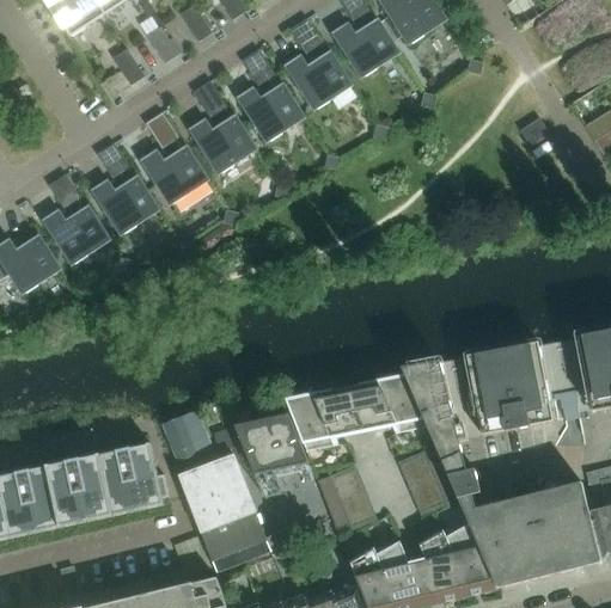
[(46,0),(69,35),(104,12),(95,0),(46,0)]
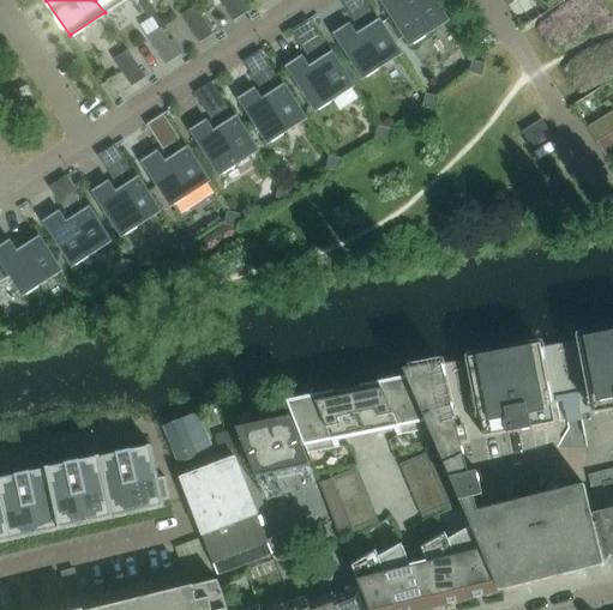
[(95,0),(104,12),(122,0),(95,0)]
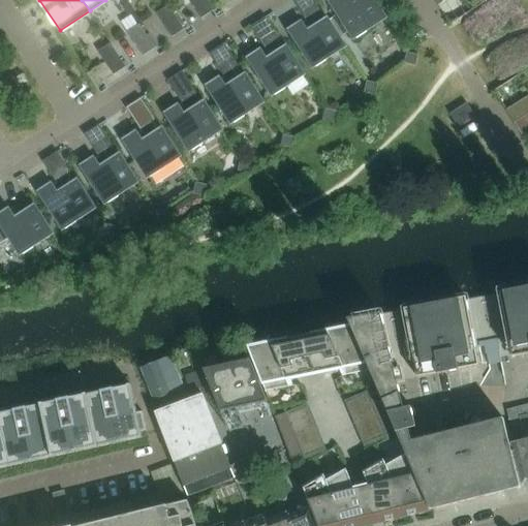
[(212,8),(207,0),(190,0),(200,16),(212,8)]
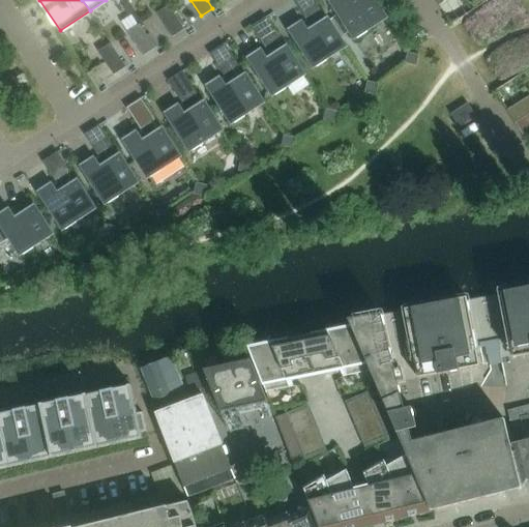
[(344,45),(314,0),(294,0),(306,20),(301,23),(300,21),(289,28),(313,64),(344,45)]
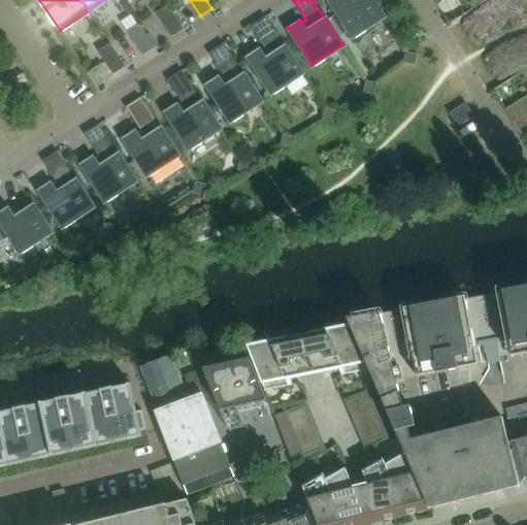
[(383,17),(371,0),(329,0),(352,36),(383,17)]
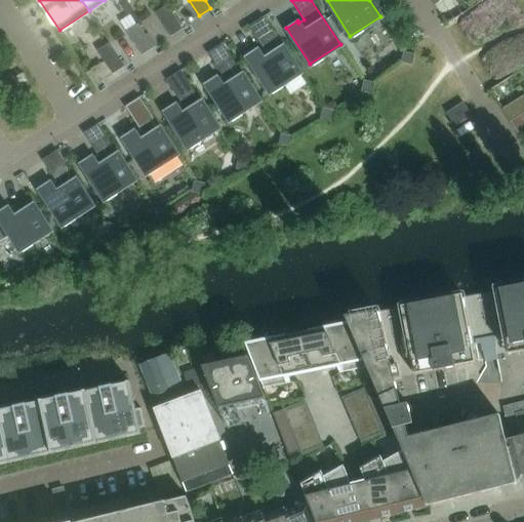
[(169,35),(182,27),(166,3),(154,11),(169,35)]
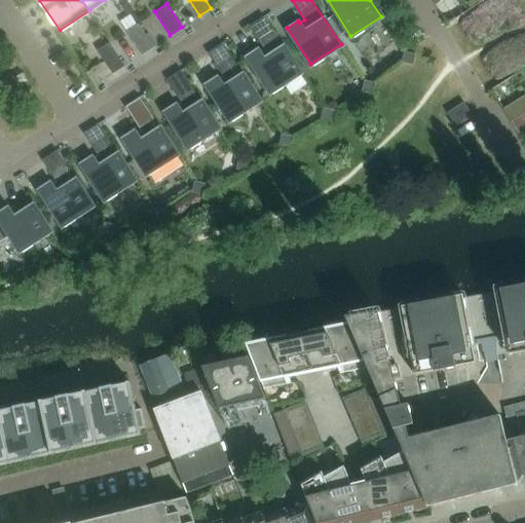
[(300,72),(263,14),(249,24),(263,47),(258,50),(257,48),(247,55),(269,92),(300,72)]
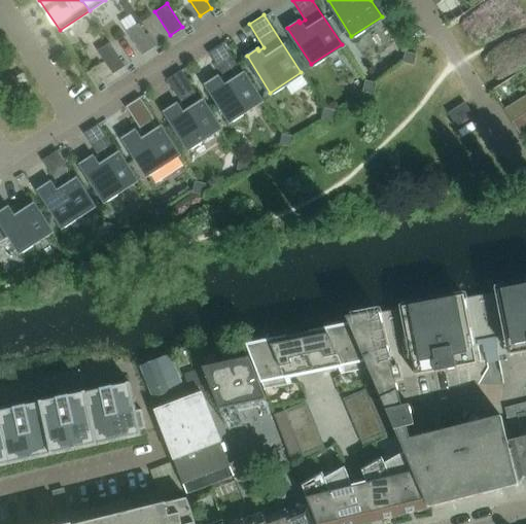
[(141,54),(153,45),(138,22),(126,30),(141,54)]
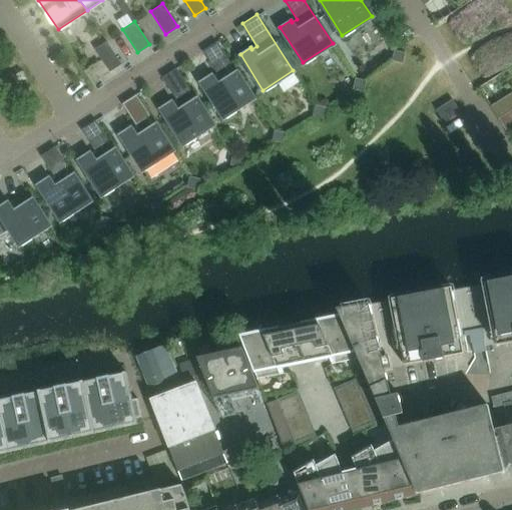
[(109,70),(120,62),(105,39),(94,47),(109,70)]
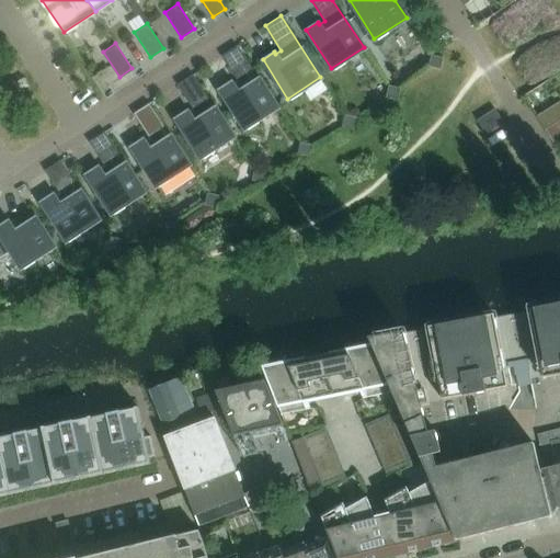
[(276,106),(237,44),(220,54),(238,80),(232,84),(230,82),(219,89),(244,128),(276,106)]
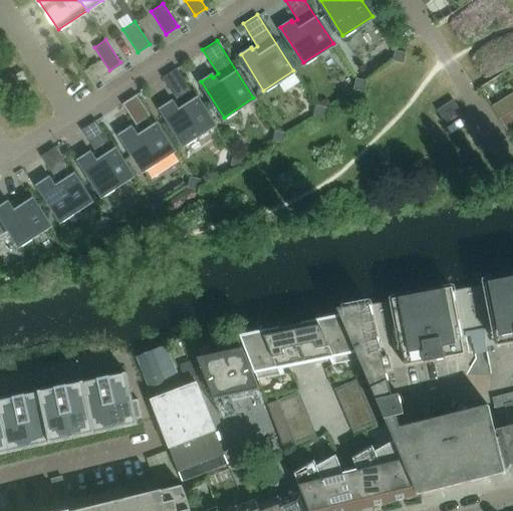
[(405,51),(394,49),(392,59),(402,62),(405,51)]
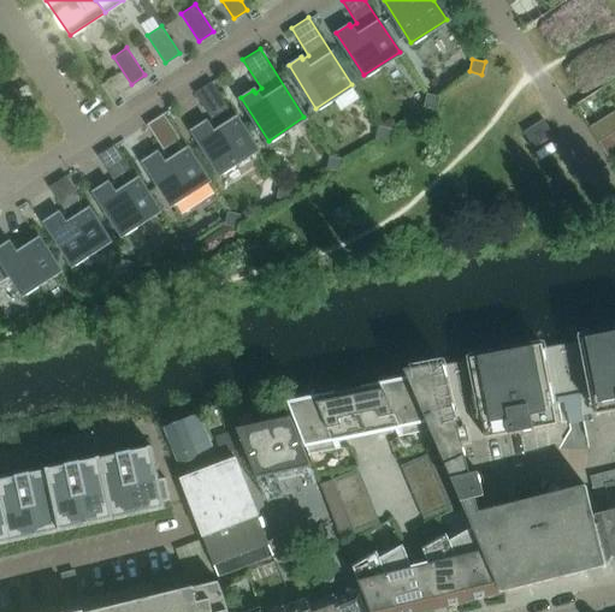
[(255,149),(211,79),(194,91),(212,120),(206,124),(205,122),(193,130),(220,172),(255,149)]
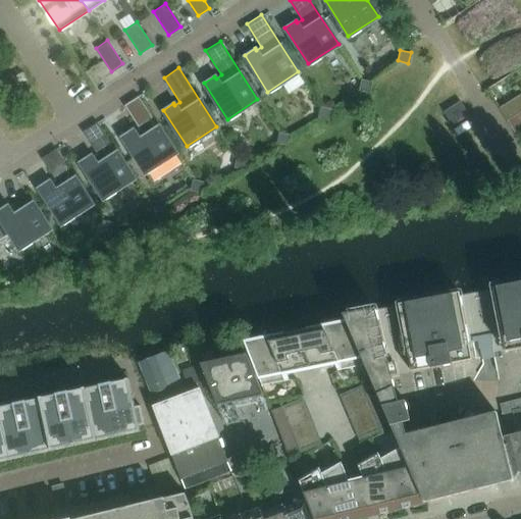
[(371,81),(360,79),(358,89),(369,91),(371,81)]
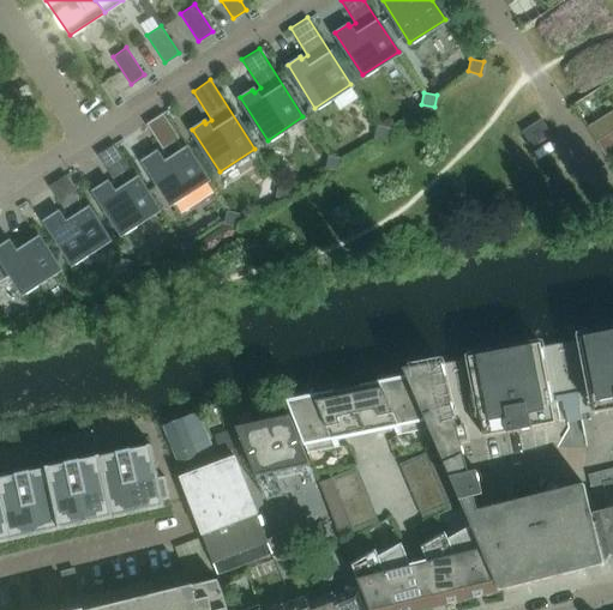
[(594,139),(612,126),(612,108),(612,107),(586,125),(594,139)]
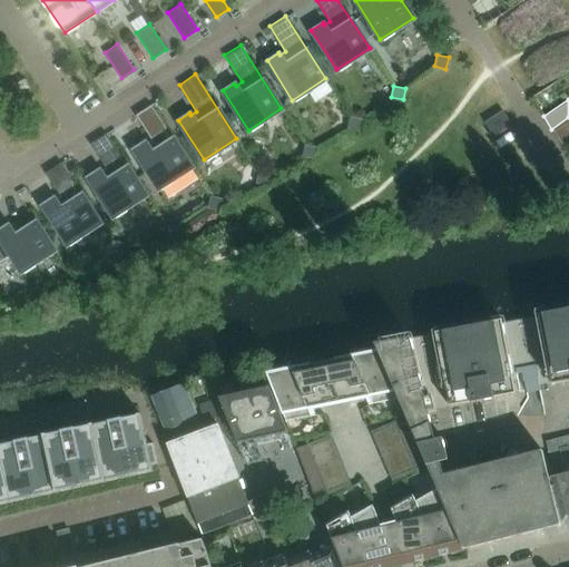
[(192,167),(150,103),(135,114),(151,140),(146,144),(145,142),(133,148),(158,188),(192,167)]
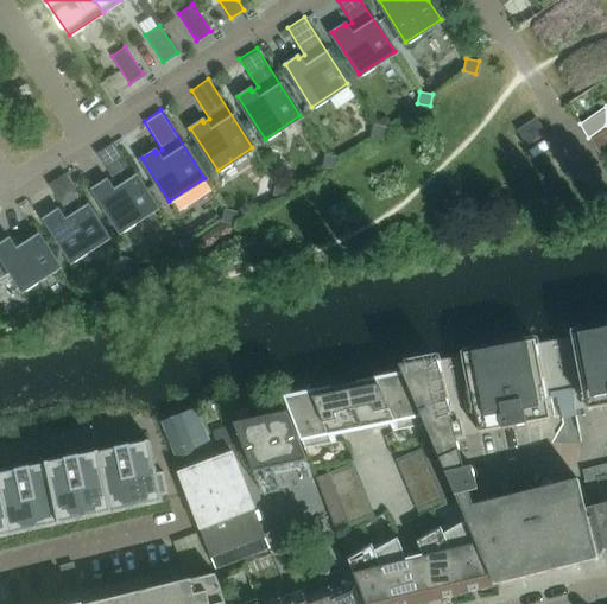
[(516,128),(526,144),(545,131),(535,115),(516,128)]
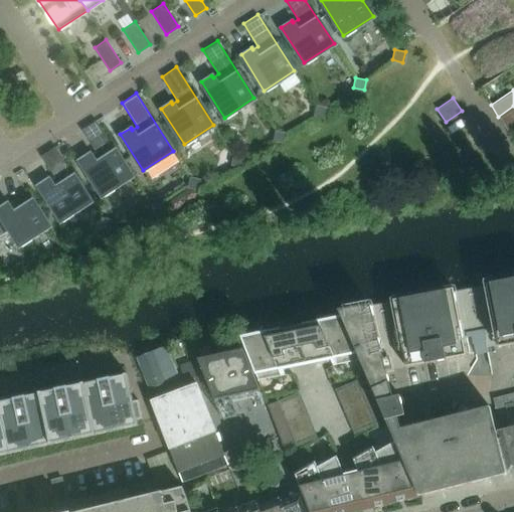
[(326,107),(316,104),(313,115),(324,117),(326,107)]
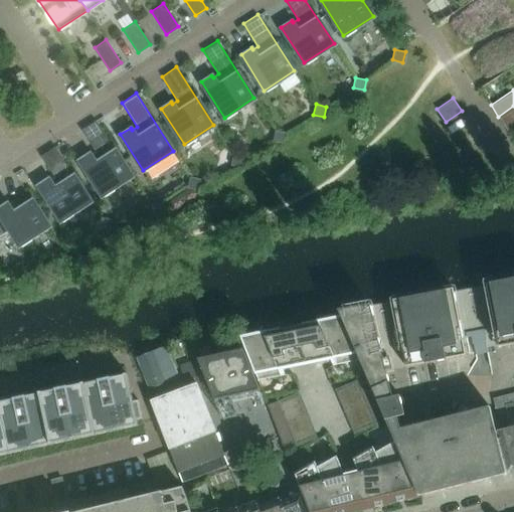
[(513,123),(513,106),(498,117),(506,129),(513,123)]
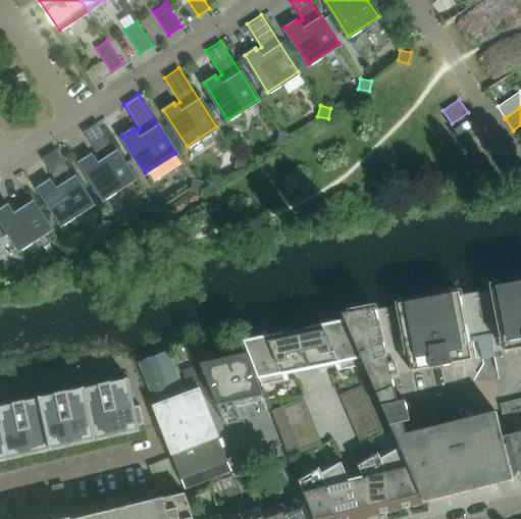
[(80,161),(103,198),(134,178),(97,120),(82,131),(97,154),(92,157),(91,155),(80,161)]
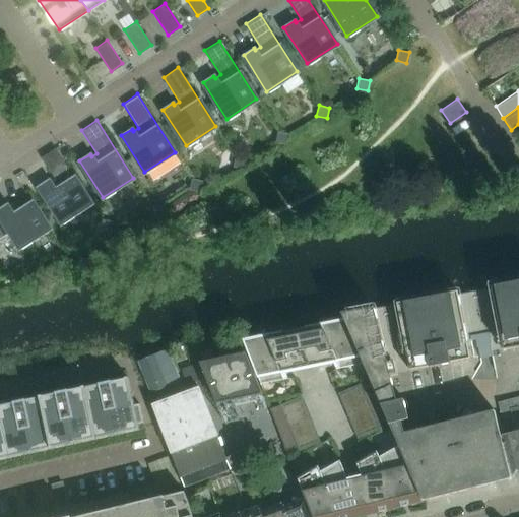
[(287,133),(277,131),(275,141),(285,143),(287,133)]
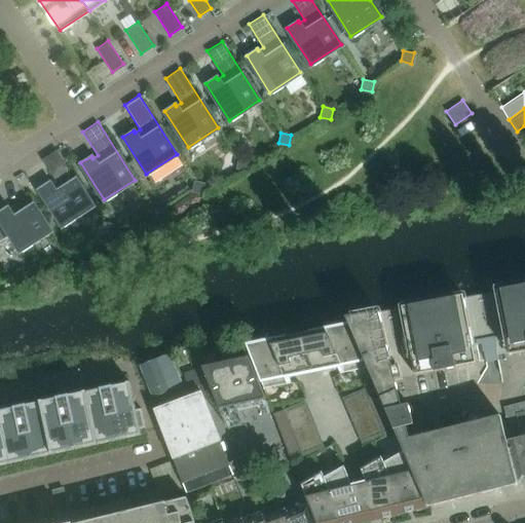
[(92,206),(55,149),(41,158),(55,181),(50,184),(49,182),(38,189),(62,225),(92,206)]
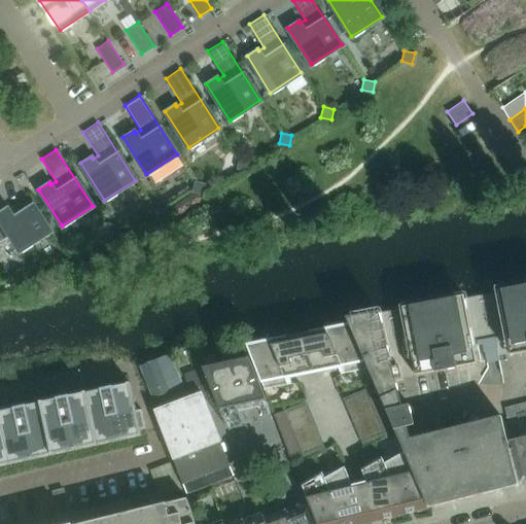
[(249,160),(238,158),(236,168),(246,170),(249,160)]
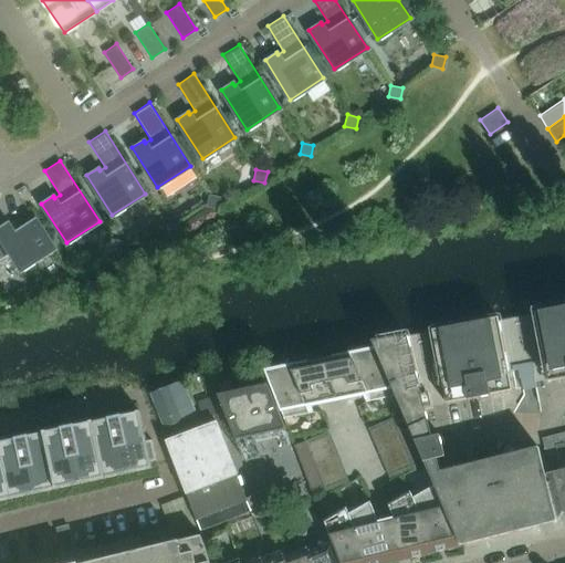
[(220,196),(208,194),(206,205),(217,207),(220,196)]
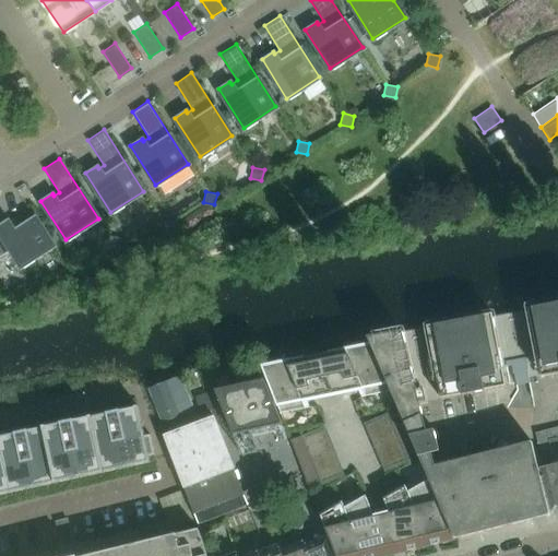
[(28,206),(27,206),(12,216),(14,219),(9,222),(7,220),(0,224),(0,253),(9,248),(21,267),(54,245),(28,206)]
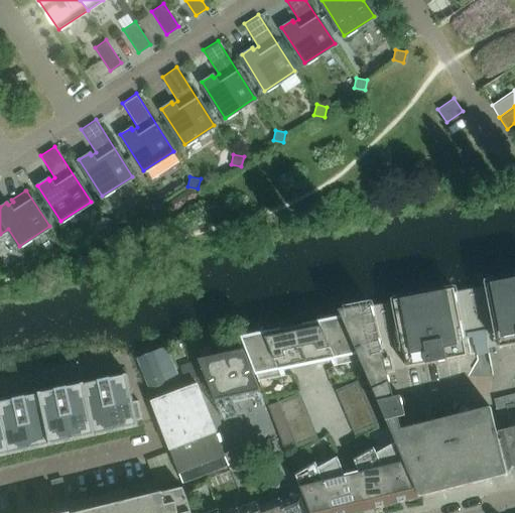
[(154,210),(156,199),(145,197),(143,208),(154,210)]
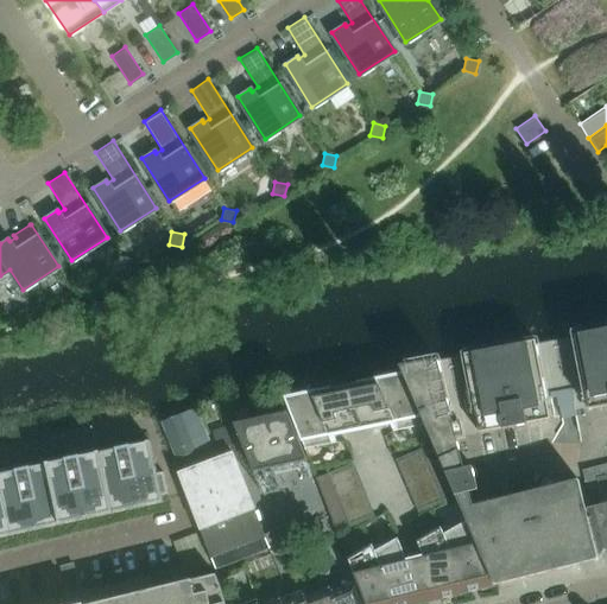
[(128,269),(131,258),(119,255),(115,267),(128,269)]
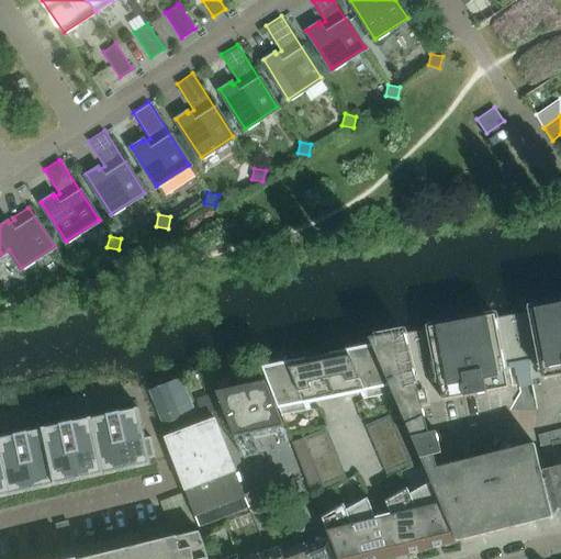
[(560,301),(530,308),(543,377),(560,373),(560,301)]
